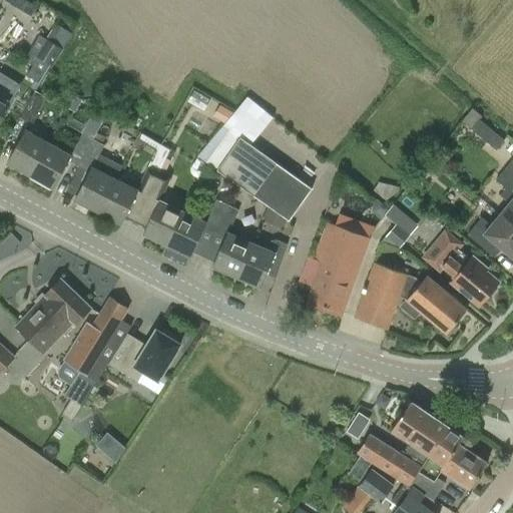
[(42,32),(31,48),(54,64),(66,46),(61,42),(71,28),(61,22),(51,38),(42,32)]
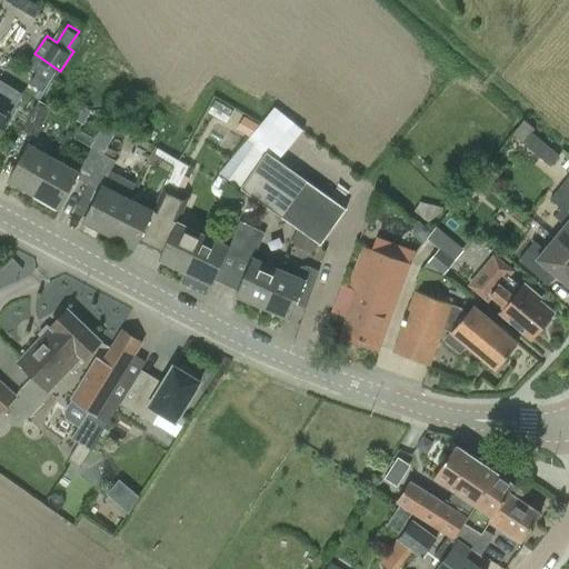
[(52,110),(40,103),(23,132),(37,139),(52,110)]
